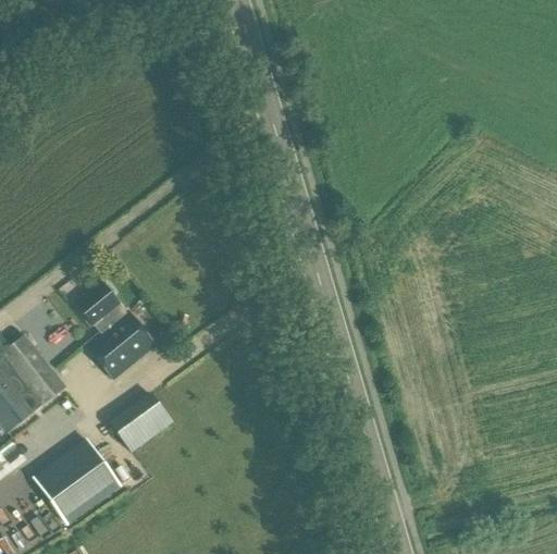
[(103,282),(77,303),(102,333),(122,318),(115,309),(122,305),(103,282)]
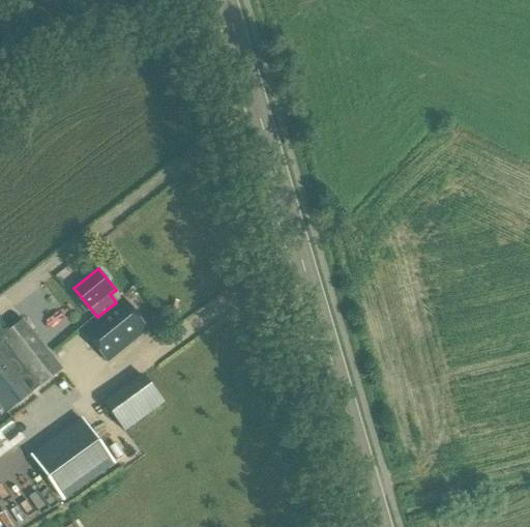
[(123,296),(116,302),(97,317),(83,328),(109,361),(149,328),(123,296)]
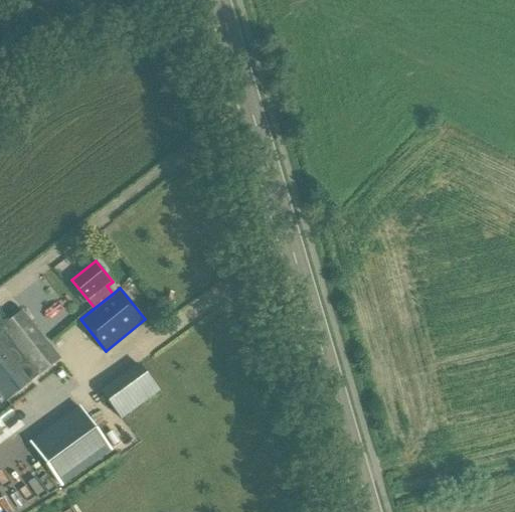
[(23,308),(0,326),(0,340),(29,380),(62,357),(23,308)]
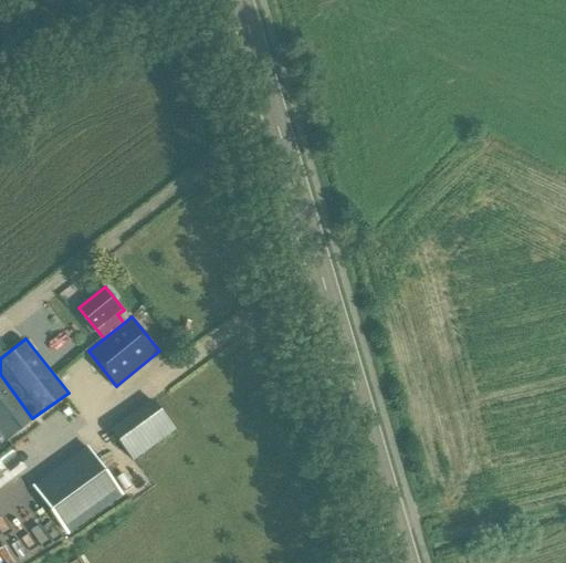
[(32,418),(0,374),(0,426),(8,437),(32,418)]
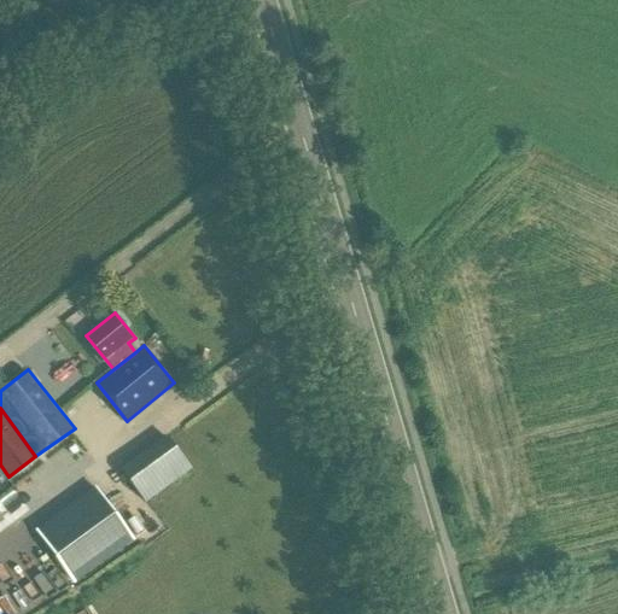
[(169,437),(121,468),(146,501),(193,468),(169,437)]
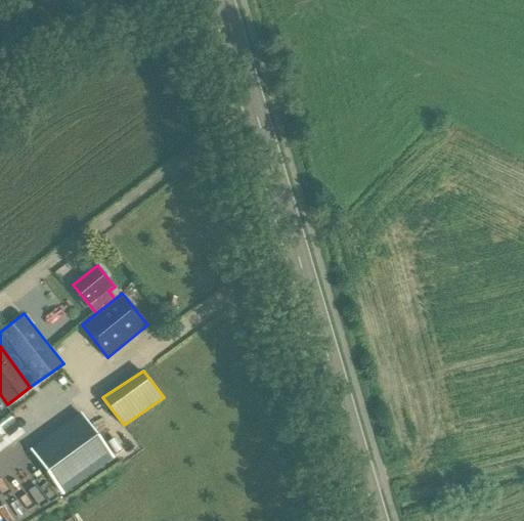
[(112,454),(82,414),(30,449),(59,491),(112,454)]
